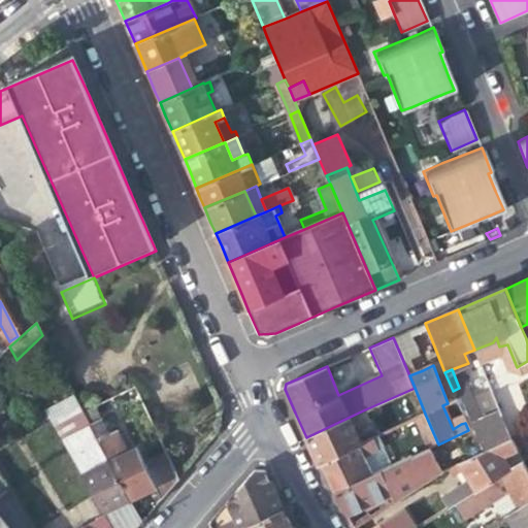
[(44,409),(101,512),(109,527),(133,527),(140,521),(128,498),(97,438),(89,424),(72,392),(44,409)]
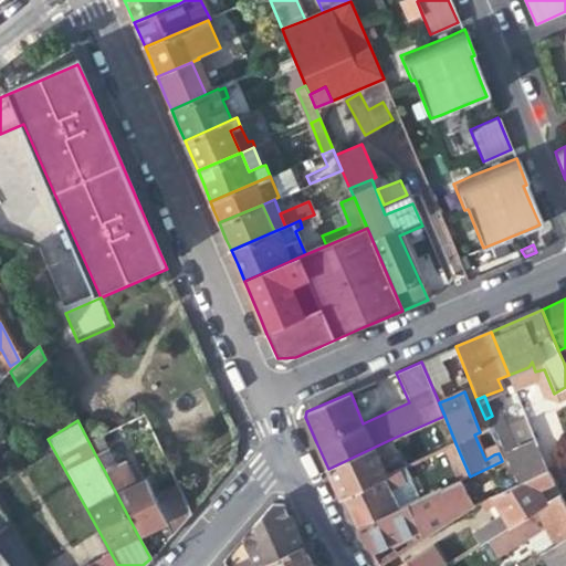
[(526,420),(491,432),(499,453),(502,461),(507,459),(536,444),(526,420)]
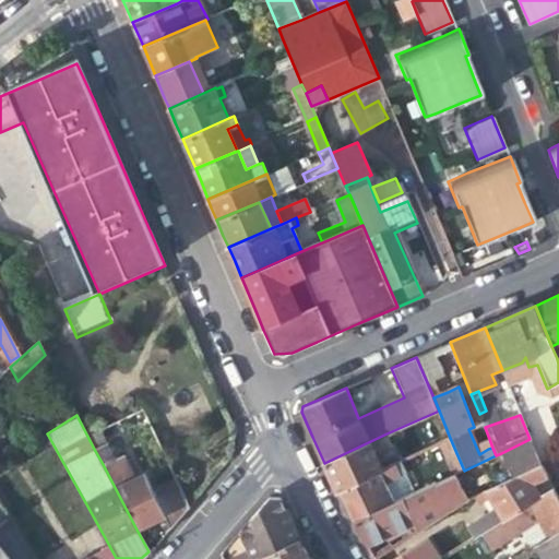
[(118,429),(117,426),(114,419),(94,428),(98,438),(118,429)]
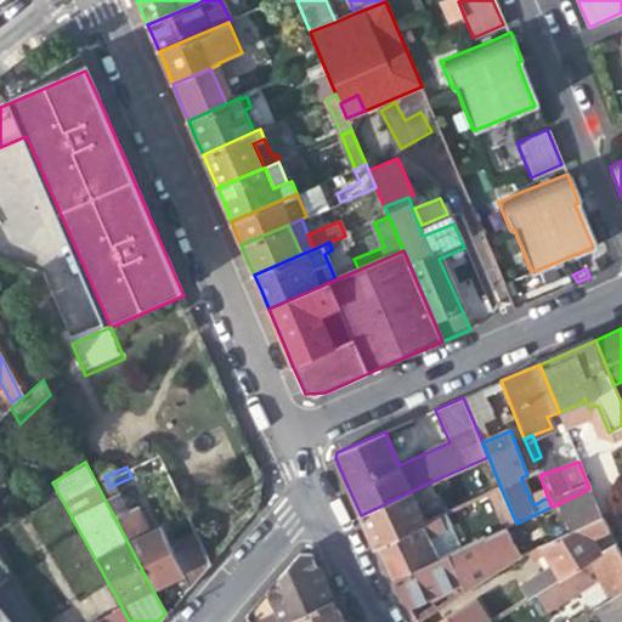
[(533,478),(543,499),(548,498),(539,475),(533,478)]
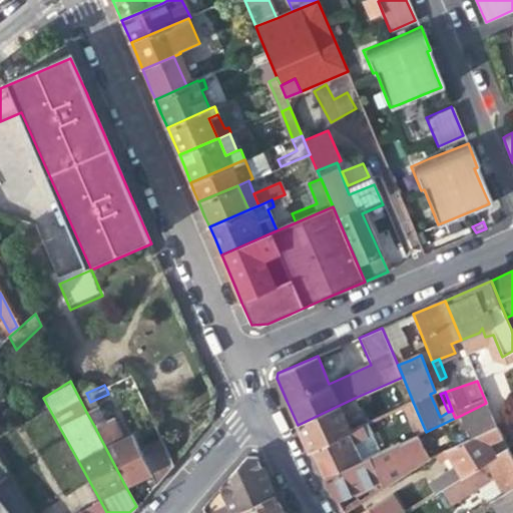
[(359,408),(355,398),(298,425),(304,438),(310,451),(352,431),(344,415),(359,408)]
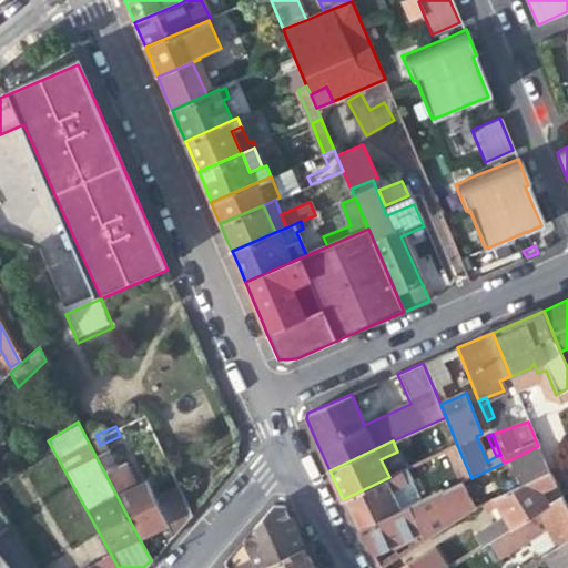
[(447,450),(460,483),(472,478),(457,445),(447,450)]
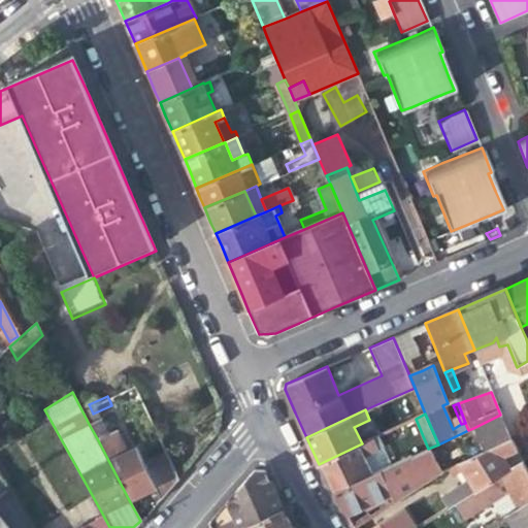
[(473,428),(485,451),(509,439),(510,438),(500,415),(473,428)]
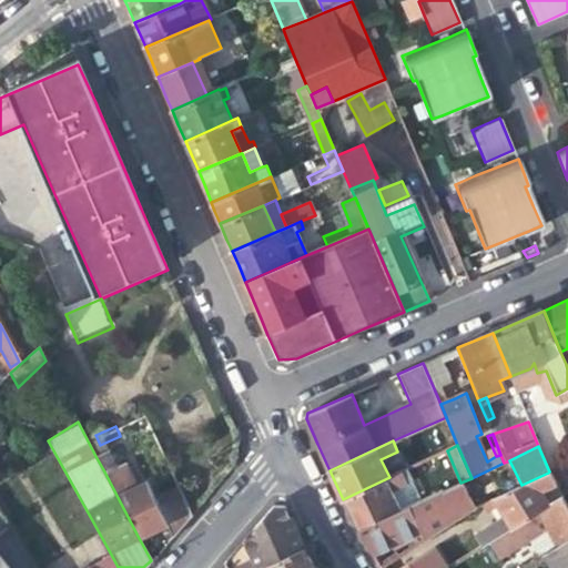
[(107,450),(95,456),(104,472),(114,466),(107,450)]
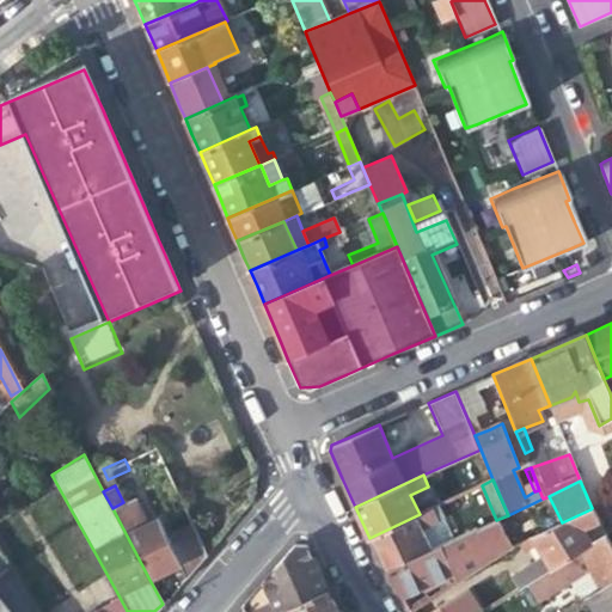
[(164,570),(177,563),(164,536),(154,516),(141,522),(129,500),(123,502),(112,508),(148,577),(164,570)]
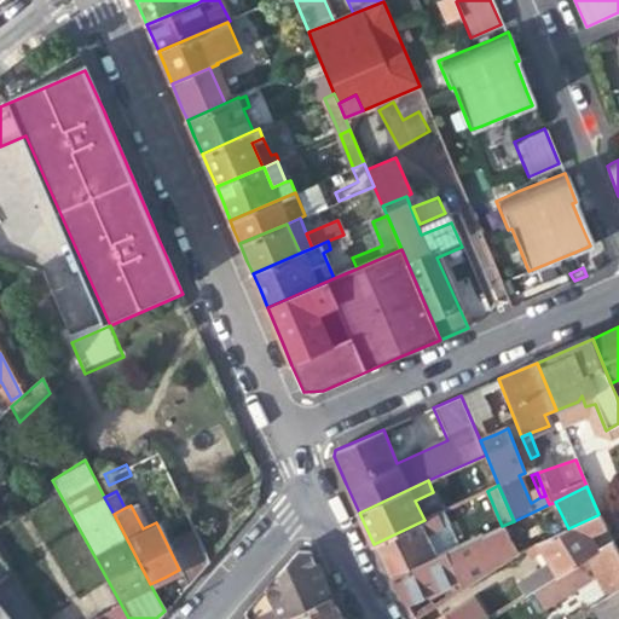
[(444,510),(424,520),(374,544),(381,559),(389,579),(435,557),(426,536),(444,527),(441,521),(446,519),(444,510)]
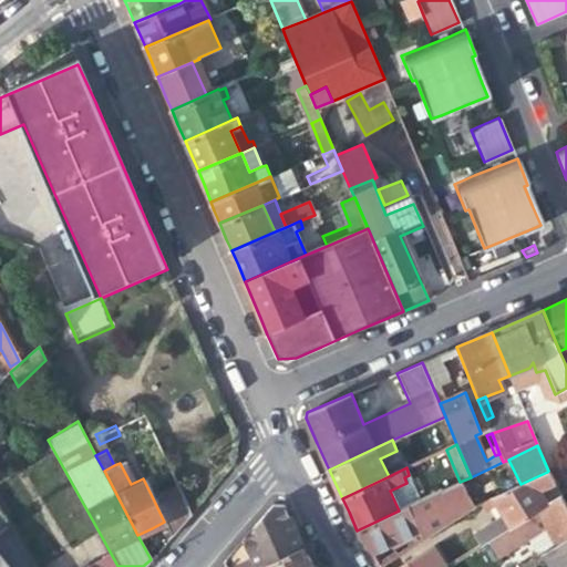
[(483,545),(490,540),(559,496),(547,472),(521,484),(477,504),(459,515),(463,525),(497,503),(504,514),(475,533),(483,545)]
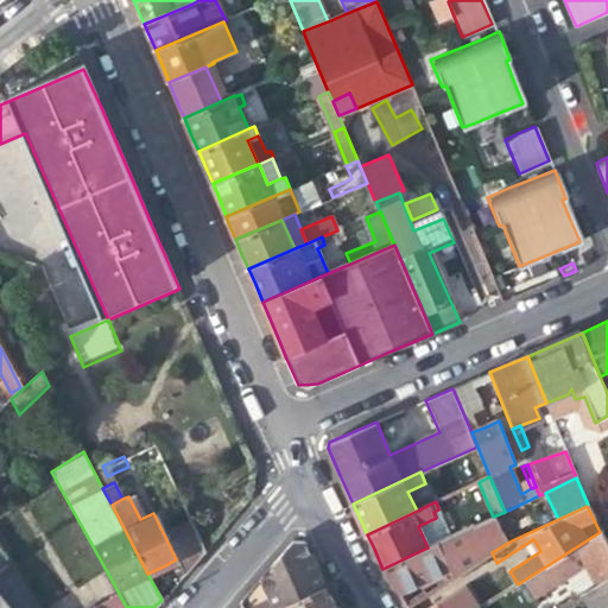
[(399,594),(450,569),(444,556),(479,539),(480,542),(511,525),(505,512),(493,517),(428,548),(382,569),(391,581),(399,594)]
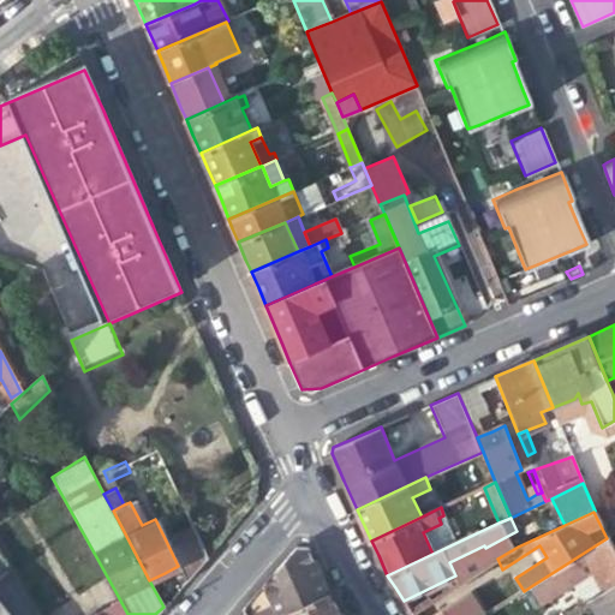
[(190,524),(165,538),(178,566),(183,574),(185,580),(206,556),(190,524)]
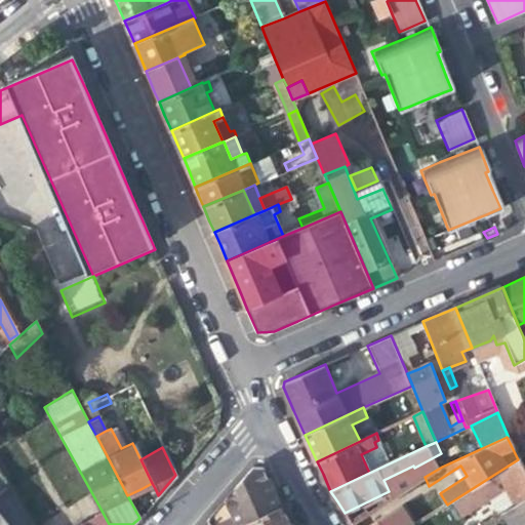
[(515,505),(524,497),(524,473),(518,459),(453,500),(462,516),(506,489),(515,505)]
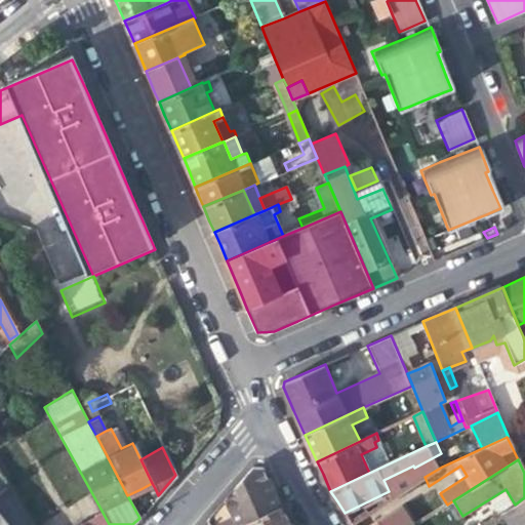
[(413,466),(384,480),(389,491),(392,497),(421,479),(413,466)]
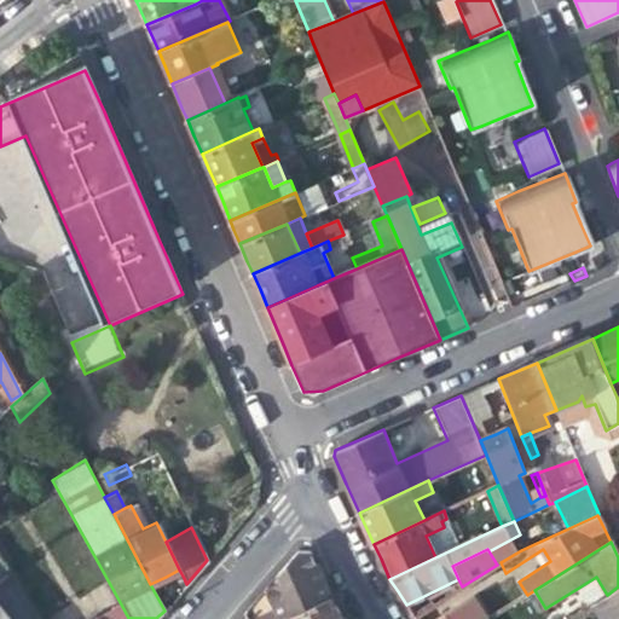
[(247,618),(284,618),(330,596),(318,568),(310,550),(298,550),(244,612),(247,618)]
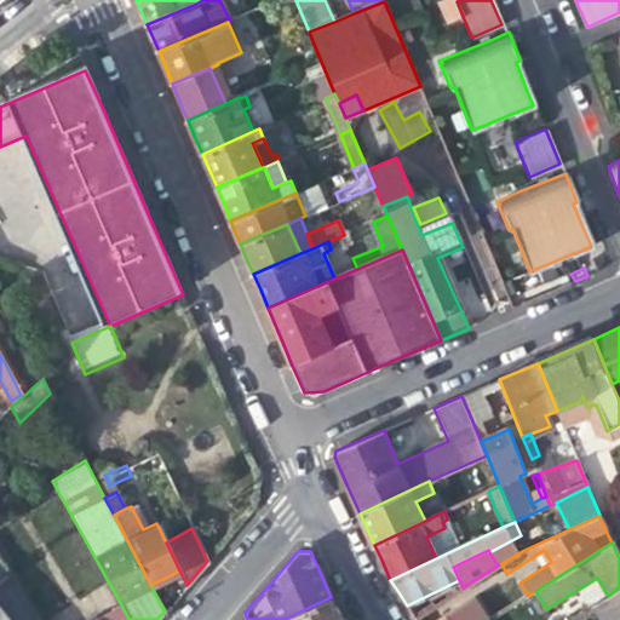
[(38,619),(11,575),(0,584),(0,619),(38,619)]
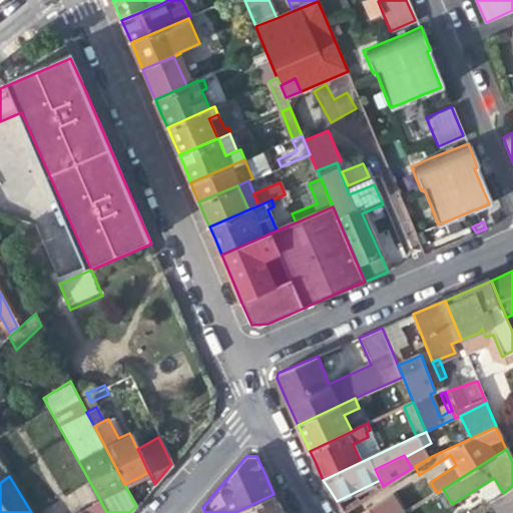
[(512,512),(512,487),(491,501),(497,512),(512,512)]
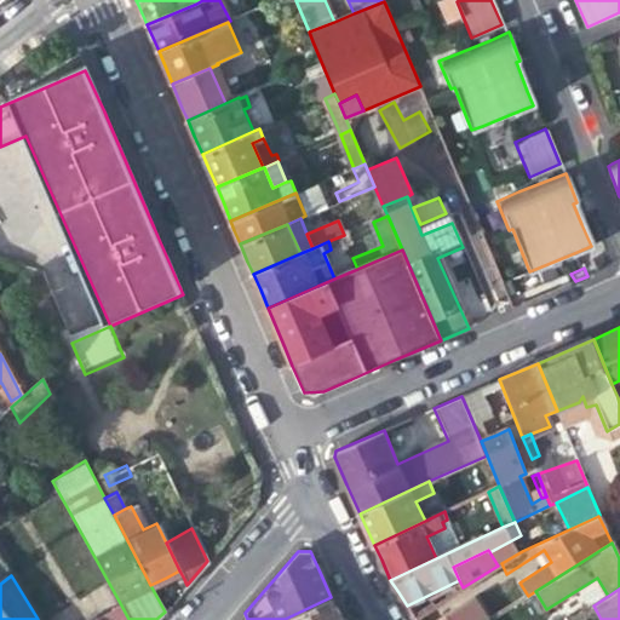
[(474,596),(431,619),(488,619),(503,610),(497,600),(481,609),(474,596)]
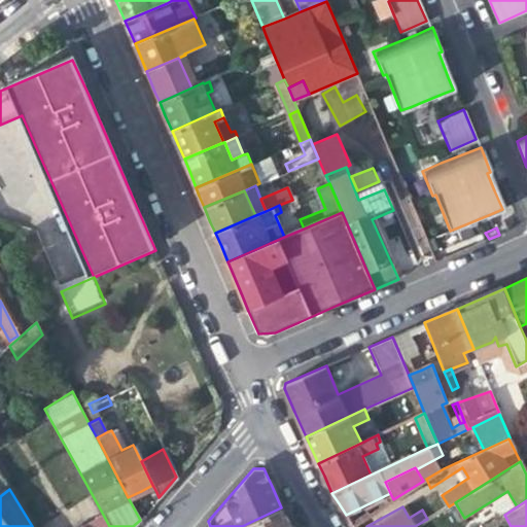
[(242,526),(293,526),(288,518),(281,507),(242,526)]
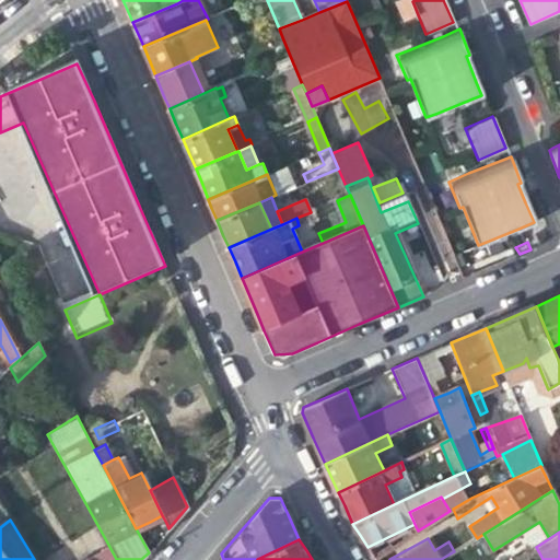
[(116,559),(107,543),(105,544),(107,546),(83,559),(116,559)]
